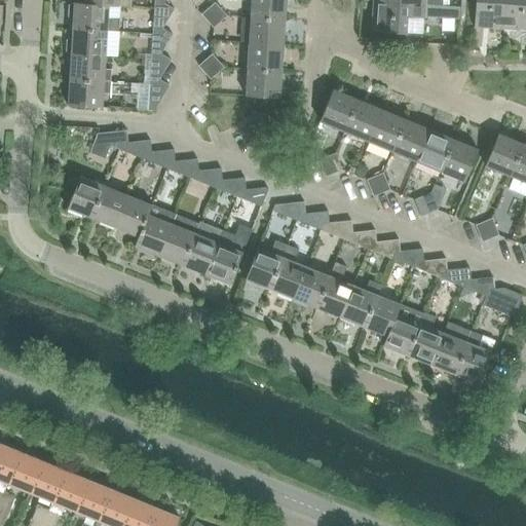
[(253,0),(252,17),(286,20),(287,0),(253,0)]
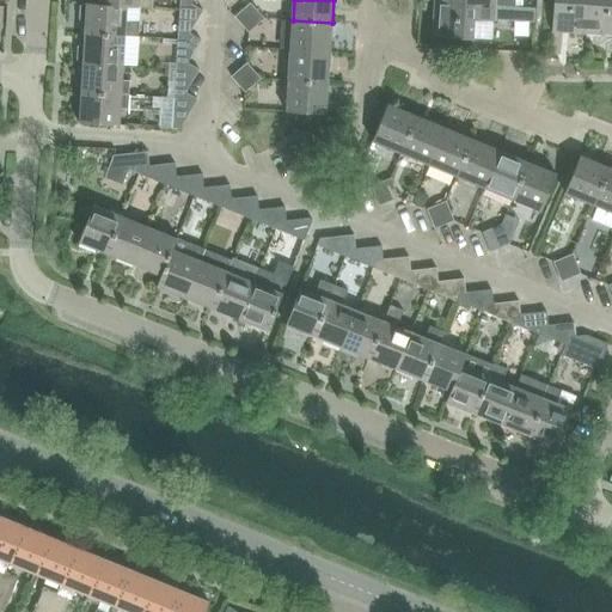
[(554,0),(552,32),(587,35),(588,0),(554,0)]
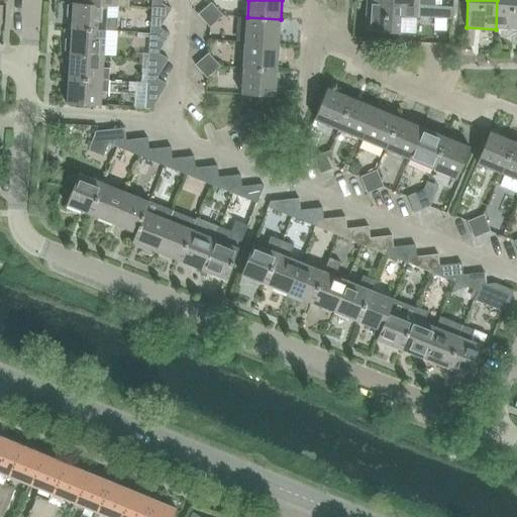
[(516,0),(497,0),(496,29),(516,30),(516,0)]
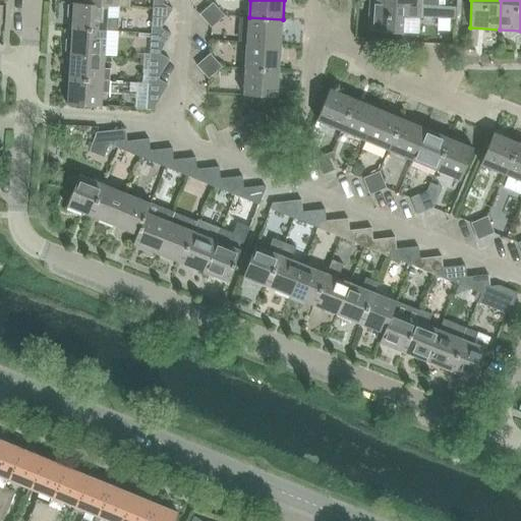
[(369,1),(367,31),(386,32),(403,33),(404,16),(421,17),(455,19),(455,6),(436,5),(422,4),(369,1)]
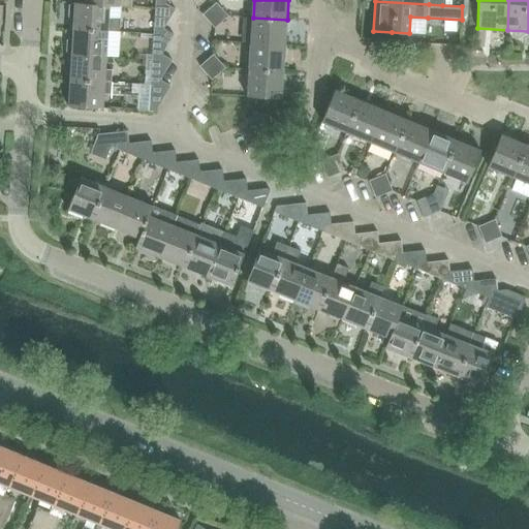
[(71,5),(70,17),(72,20),(75,20),(74,28),(107,30),(119,31),(120,18),(110,18),(110,4),(87,3),(76,2),(76,3),(73,3),(71,5)]
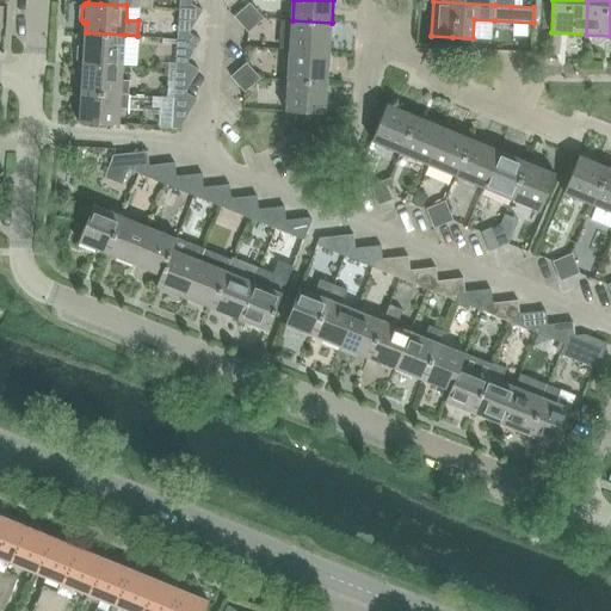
[(181,8),(179,39),(184,39),(189,32),(202,10),(191,4),(187,8),(181,8)]
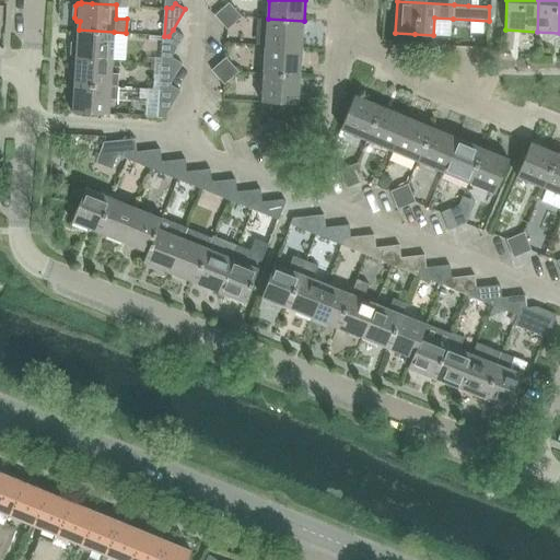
[(230,3),(223,10),(235,24),(243,18),(230,3)]
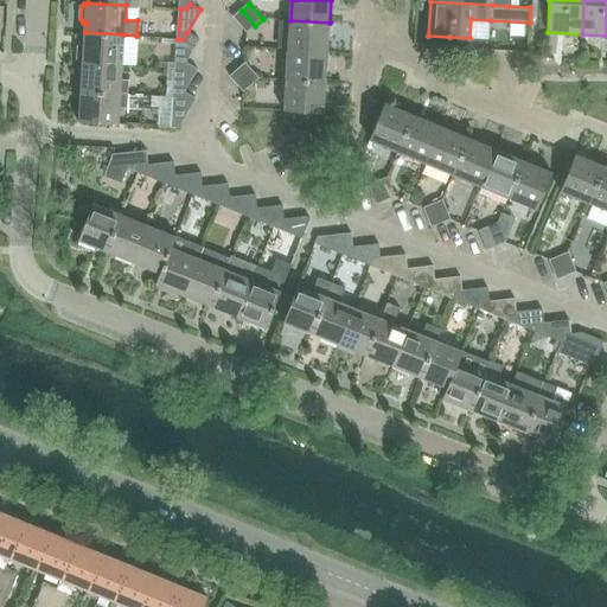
[(242,11),(234,17),(248,32),(255,26),(242,11)]
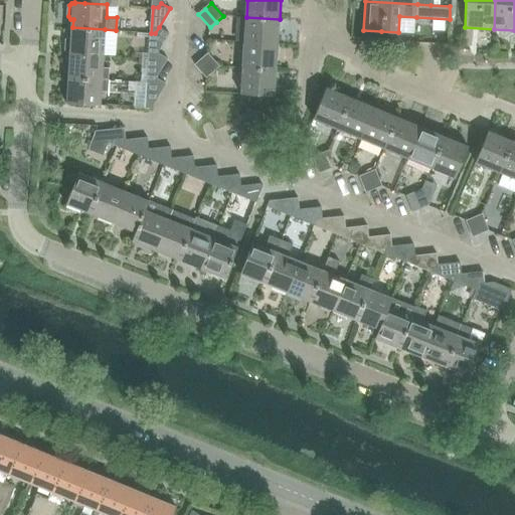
[(246,17),(245,42),(279,44),(280,19),(246,17)]
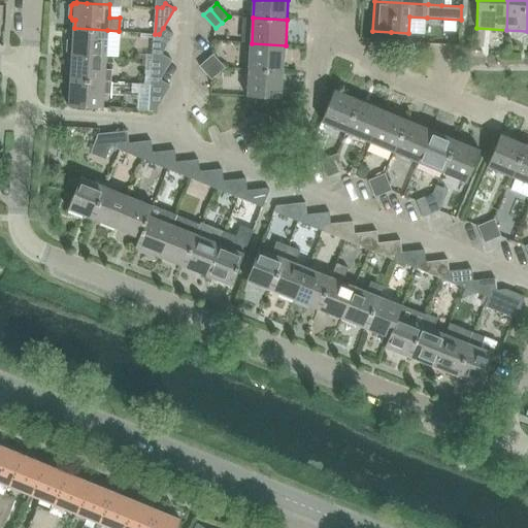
[(69,40),(68,51),(70,54),(73,54),(106,56),(107,30),(74,28),(74,38),(71,38),(69,40)]
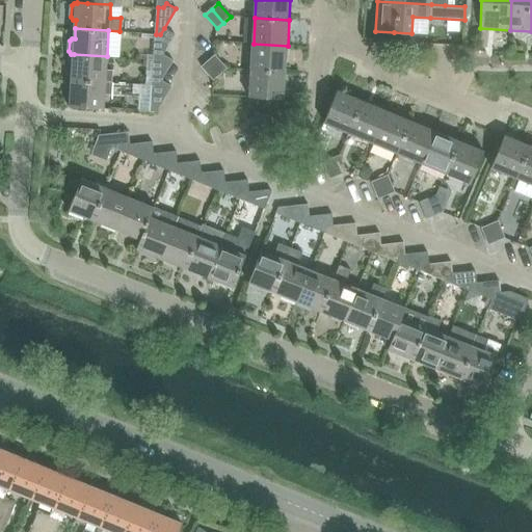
[(156,34),(154,59),(159,60),(163,54),(175,34),(164,28),(160,34),(156,34)]
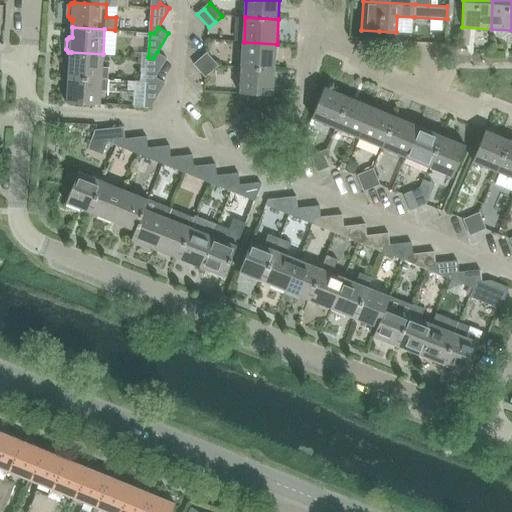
[(379,31),(379,39),(380,39),(383,39),(395,40),(396,32),(379,31)]
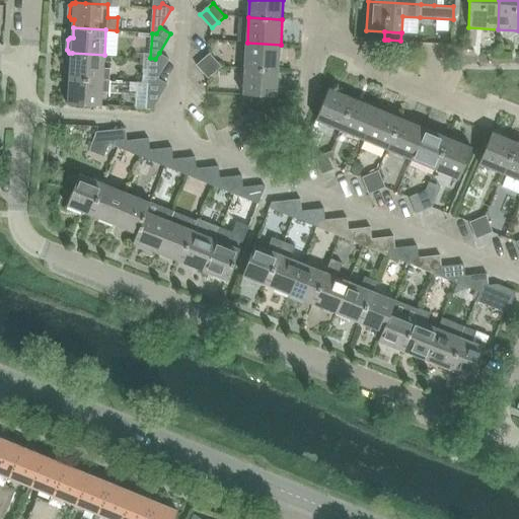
[(247,43),(245,69),(279,71),(281,45),(247,43)]
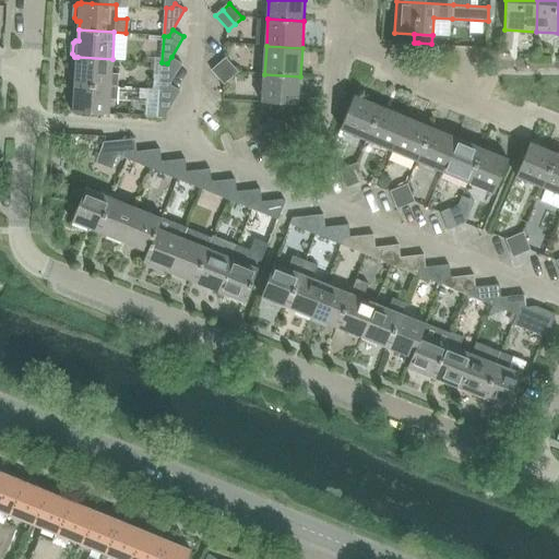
[(78,57),(75,84),(118,86),(119,73),(111,72),(113,59),(78,57)]
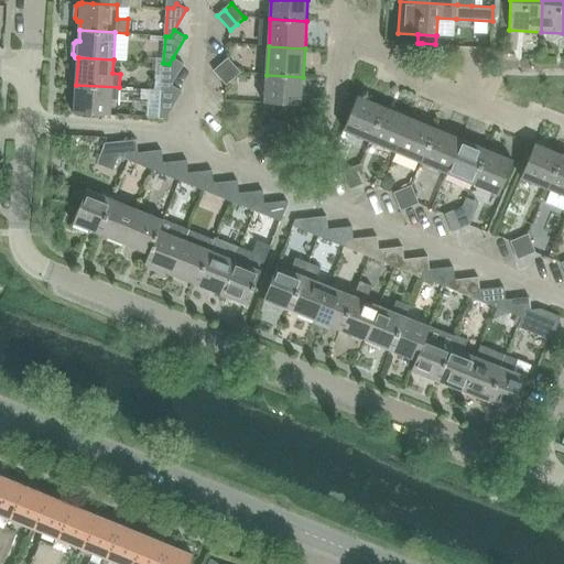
[(163,63),(162,90),(167,90),(172,85),(184,64),(173,57),(169,64),(163,63)]
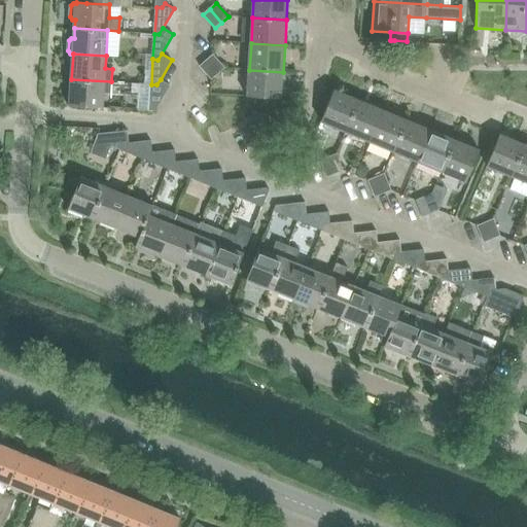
[(213,55),(207,61),(218,75),(225,69),(213,55)]
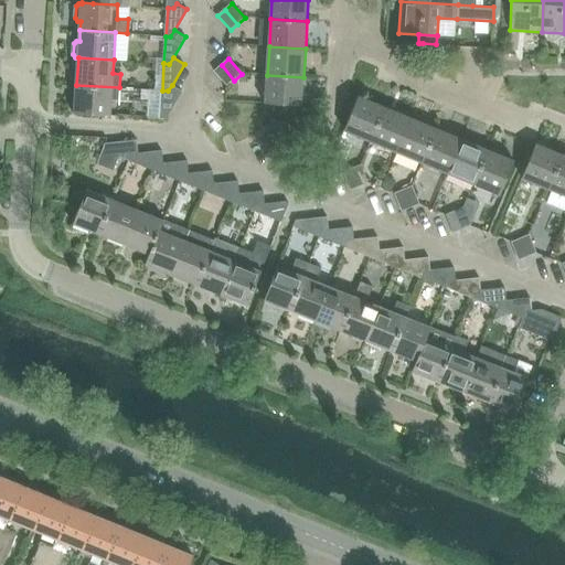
[(222,65),(214,72),(227,86),(234,81),(222,65)]
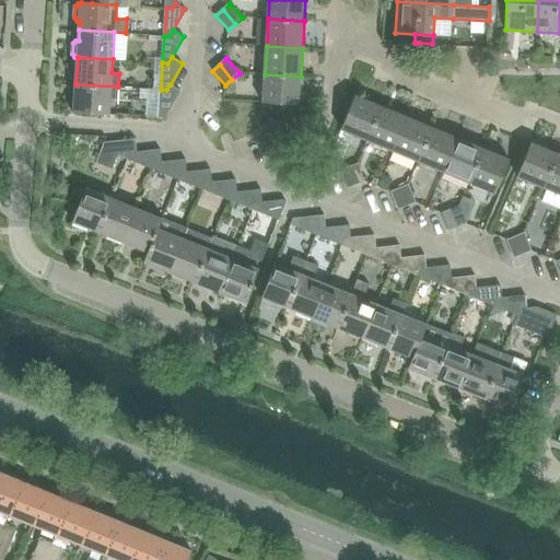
[(301,77),(265,74),(264,103),(299,105),(301,77)]
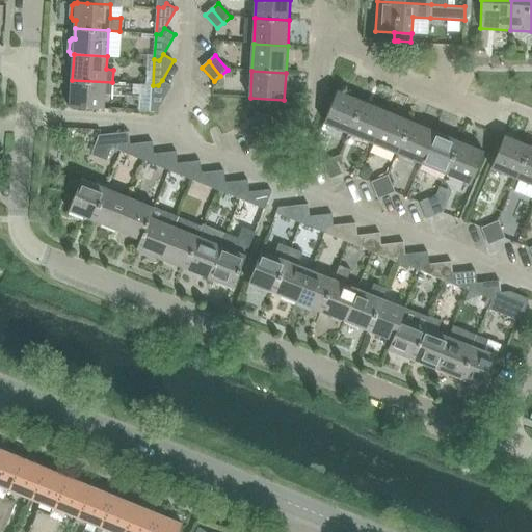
[(112,82),(72,80),(71,106),(104,108),(105,94),(111,95),(112,82)]
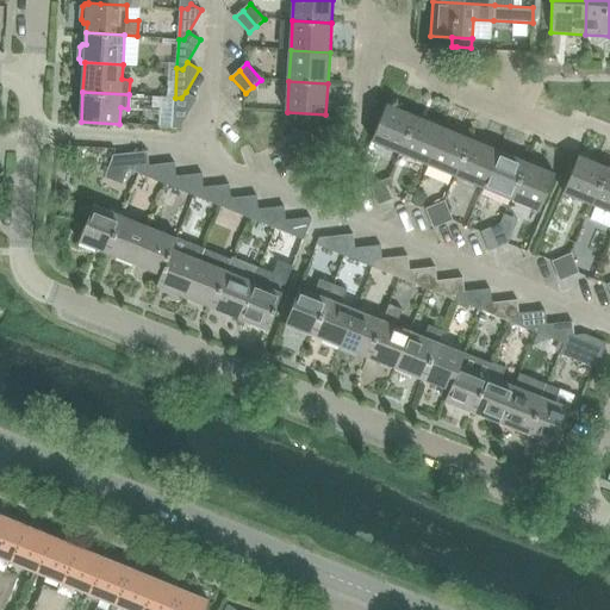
[(181,98),(175,98),(173,128),(179,129),(197,99),(186,92),(181,98)]
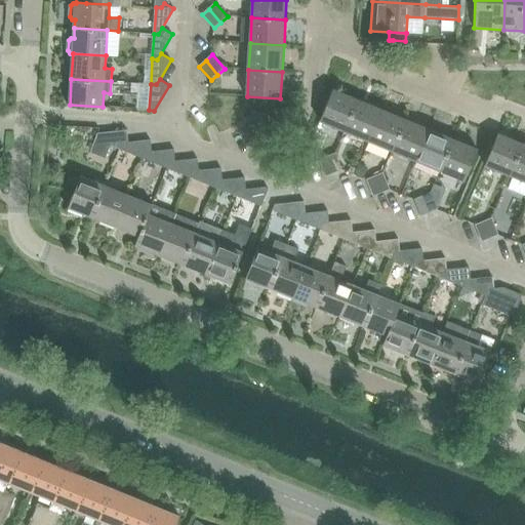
[(320,121),(345,130),(357,99),(332,89),(320,121)]
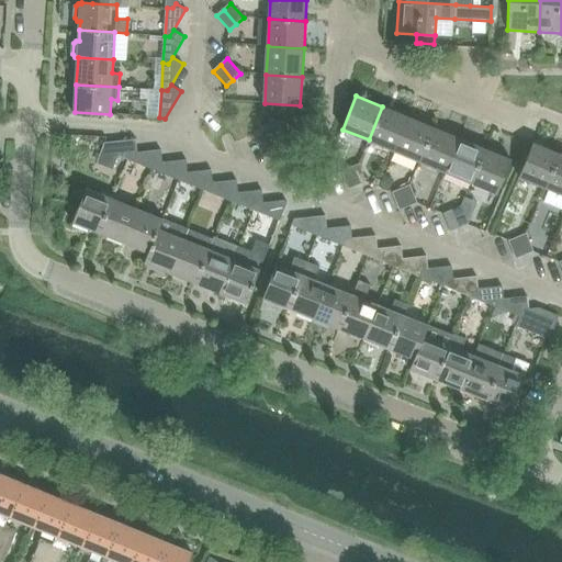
[(369,139),(394,150),(408,116),(382,107),(369,139)]
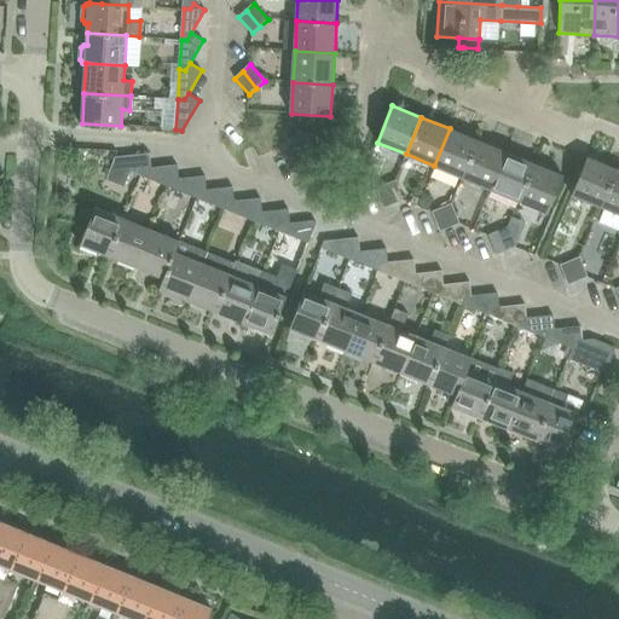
[(434,166),(462,178),(478,140),(450,128),(434,166)]
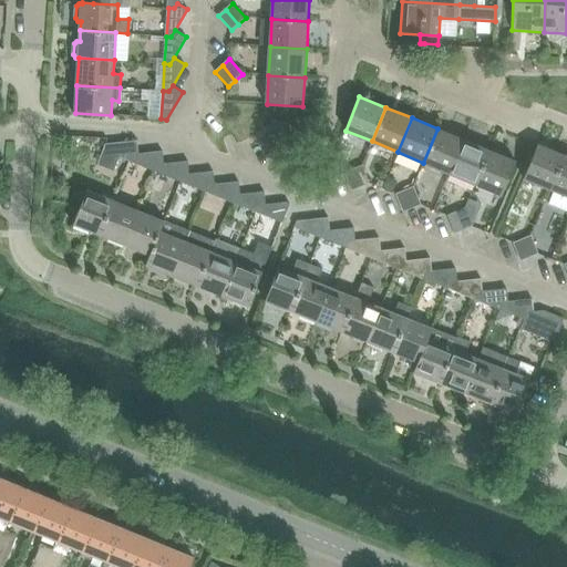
[(271,122),(270,138),(290,140),(290,123),(271,122)]
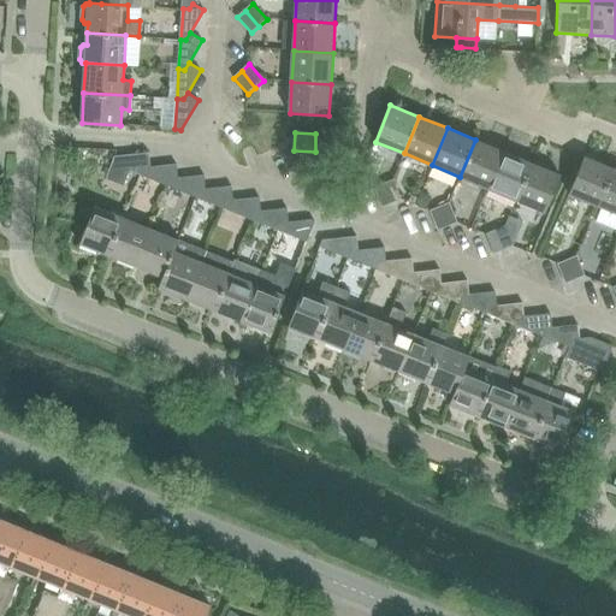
[(460,177),(487,188),(503,152),(475,140),(460,177)]
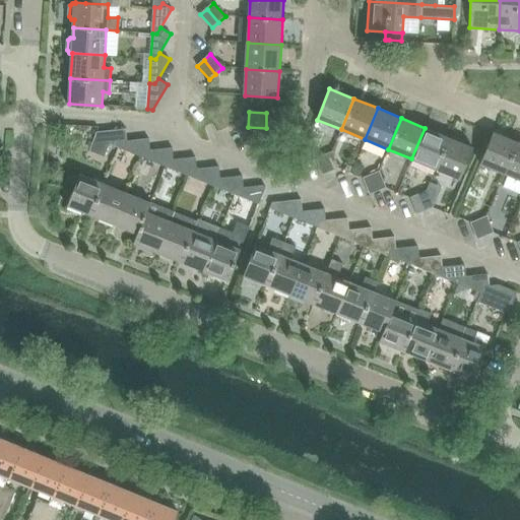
[(411,158),(436,169),(448,137),(425,128),(411,158)]
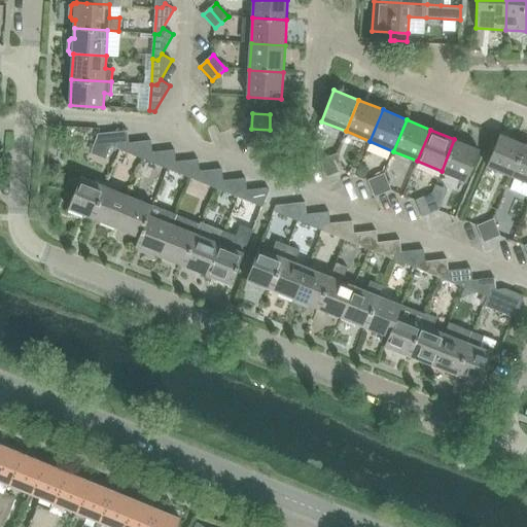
[(111,146),(120,149),(123,144),(130,143),(128,131),(99,134),(97,140),(111,146)]
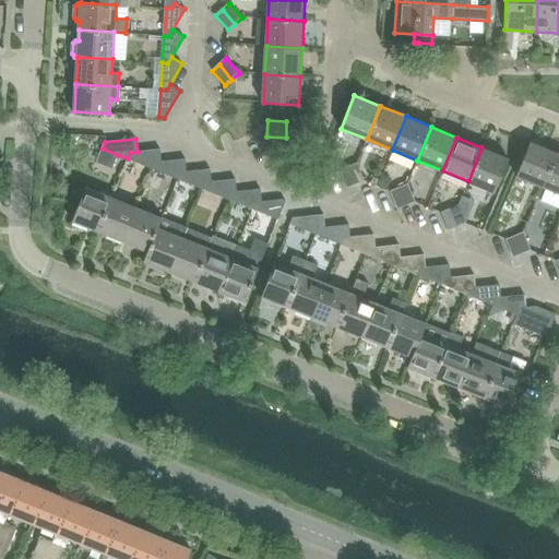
[(515,176),(542,187),(555,153),(528,142),(515,176)]
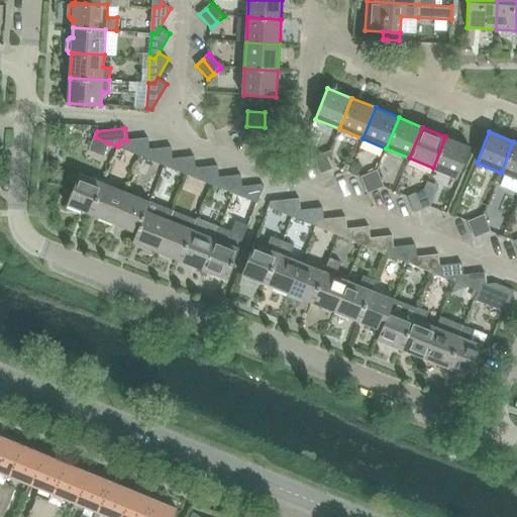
[(445,136),(433,168),(457,178),(470,146),(445,136)]
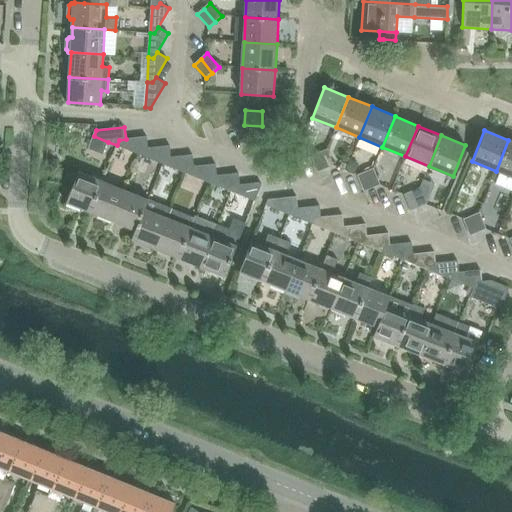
[(108,142),(94,136),(89,148),(103,154),(108,142)]
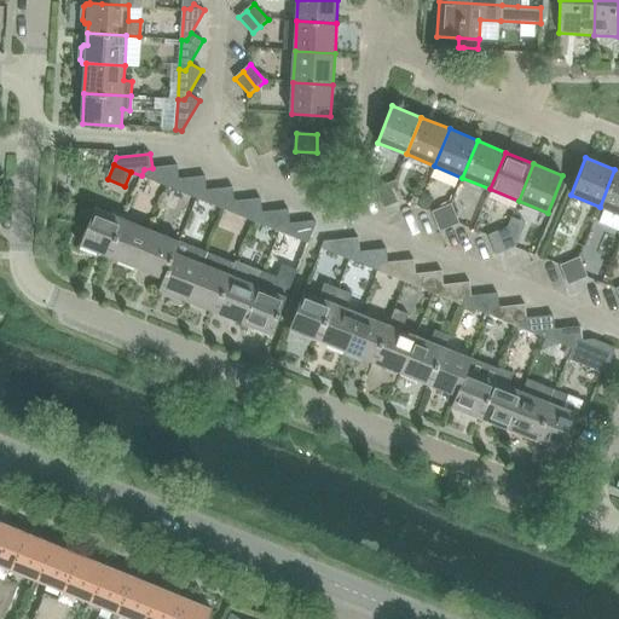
[(142,175),(168,186),(172,179),(180,179),(178,166),(152,168),(144,169),(142,175)]
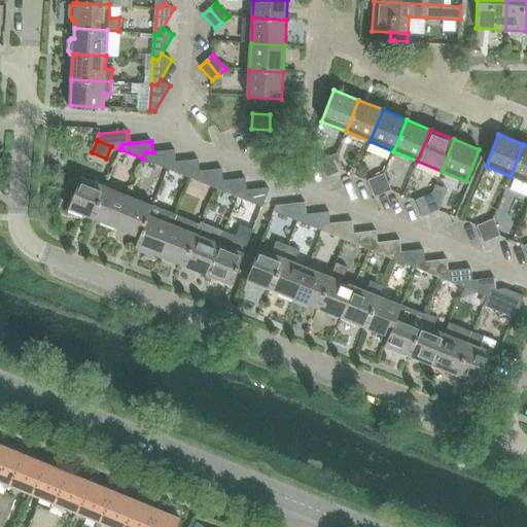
[(526,145),(523,144),(511,176),(515,177),(526,182),(526,145)]
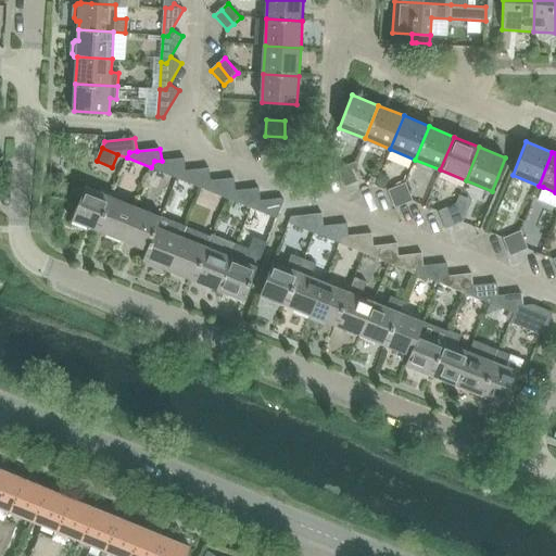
[(151,167),(177,178),(180,171),(187,171),(186,158),(162,161),(154,161),(151,167)]
